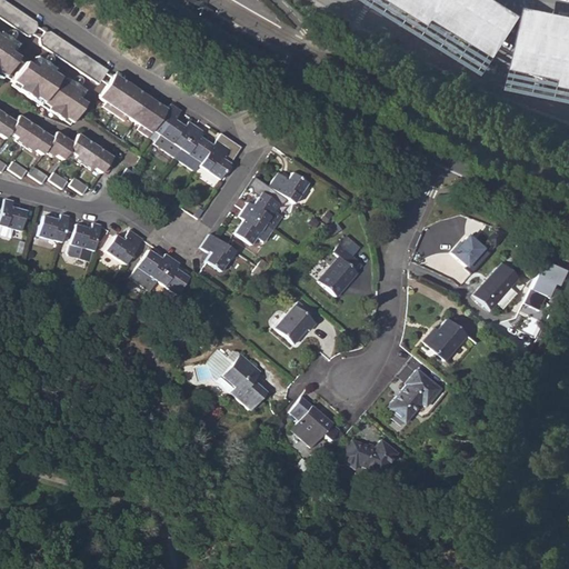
[(0,0),(0,18),(25,36),(31,35),(37,27),(36,20),(3,0),(0,0)]
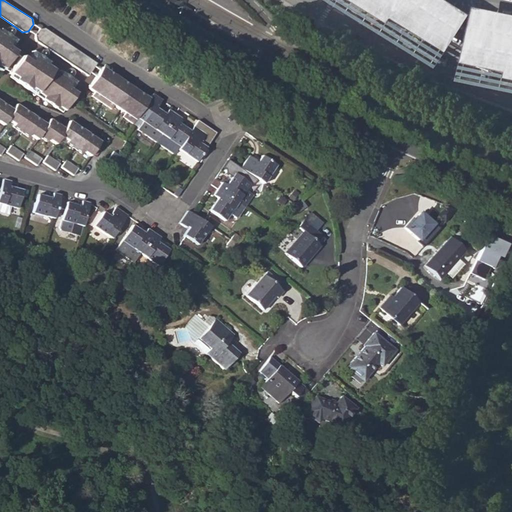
[(175,0),(167,0),(175,5),(187,12),(189,8),(175,0)]
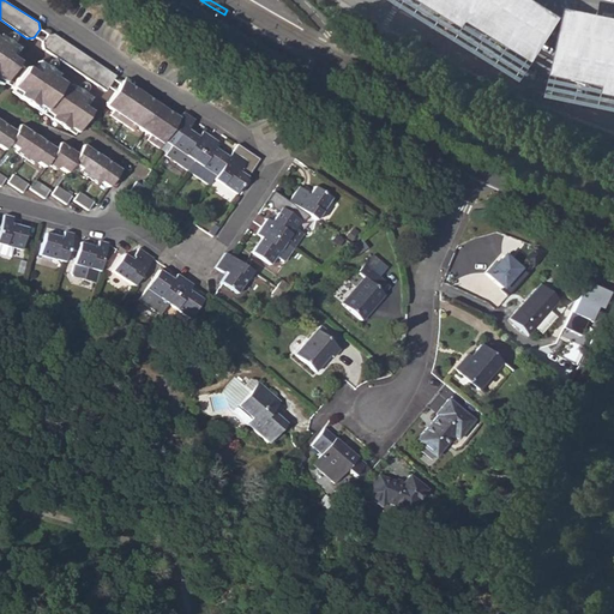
[(42,49),(106,92),(118,74),(54,32),(47,32),(41,42),(42,49)]
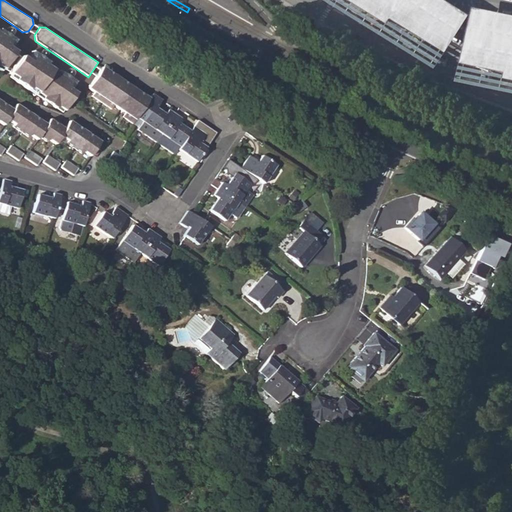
[(0,66),(3,69),(14,52),(5,46),(10,40),(3,35),(3,37),(0,34),(0,66)]
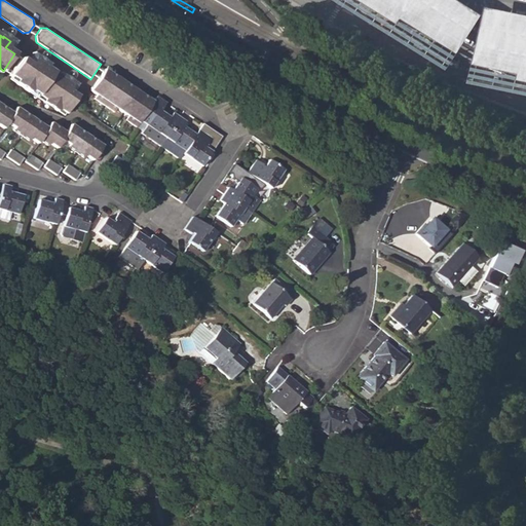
[(58,109),(66,115),(78,96),(69,90),(73,83),(66,78),(65,79),(40,63),(40,62),(33,57),(29,64),(21,58),(9,75),(15,80),(15,82),(29,91),(30,89),(44,100),(43,102),(57,111),(58,109)]
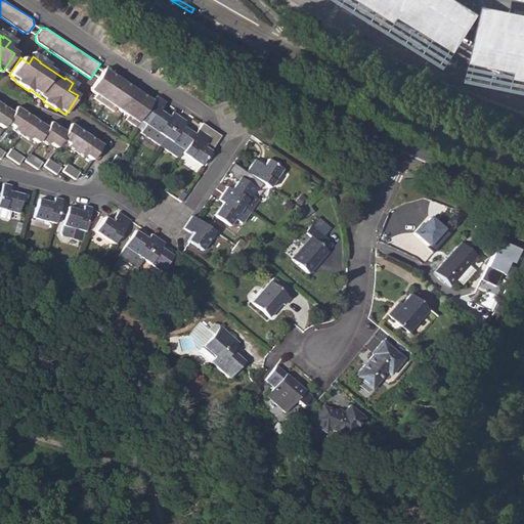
[(127,119),(136,125),(140,119),(150,103),(154,98),(105,67),(92,89),(97,93),(95,97),(115,111),(118,106),(129,115),(127,119)]
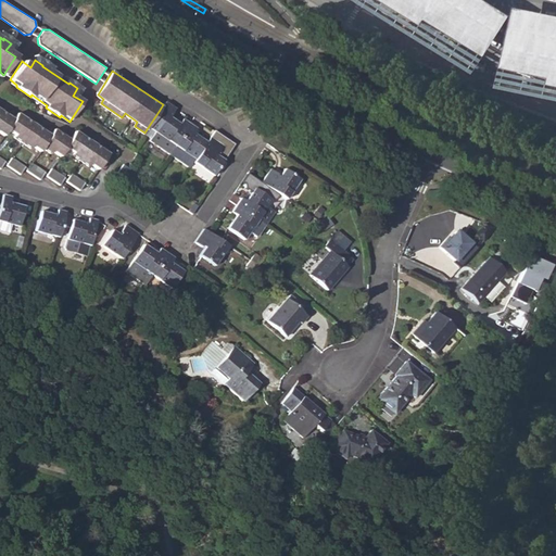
[(176,146),(191,122),(182,116),(179,122),(160,110),(149,126),(155,130),(149,141),(171,154),(176,146)]
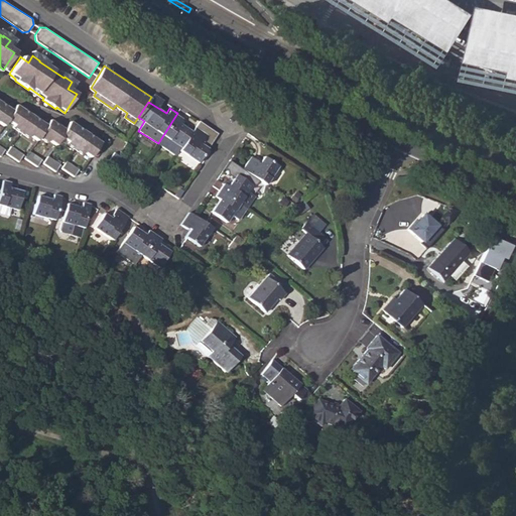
[(84,153),(92,159),(102,144),(71,122),(65,131),(51,122),(47,127),(16,107),(12,113),(0,104),(0,125),(2,127),(6,122),(13,128),(12,130),(28,141),(29,138),(37,144),(39,140),(47,145),(48,143),(56,147),(61,139),(69,143),(68,145),(83,155),(84,153)]
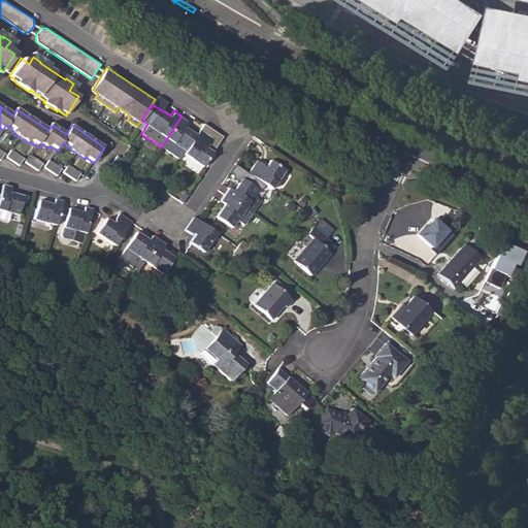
[(183,159),(188,151),(198,134),(184,125),(188,120),(182,116),(167,138),(162,146),(183,159)]
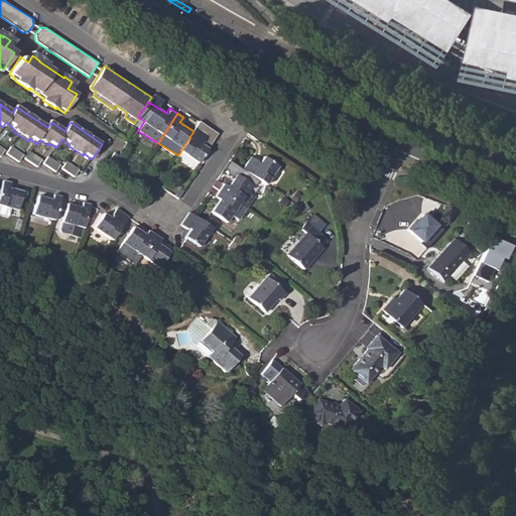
[(181,149),(200,161),(209,147),(202,142),(204,139),(205,140),(209,134),(197,126),(194,131),(183,147),(181,149)]
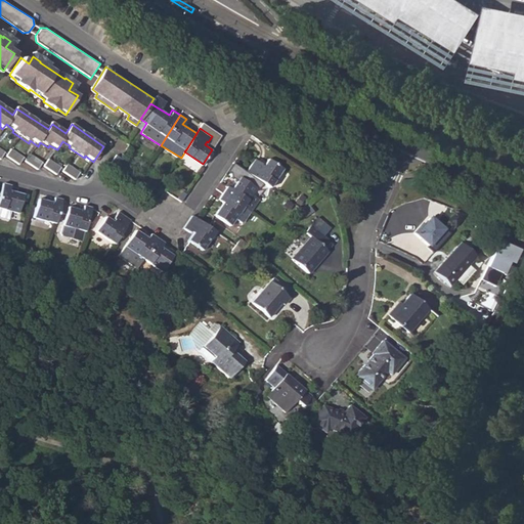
[(18,165),(20,165),(25,159),(11,149),(7,157),(18,165)]
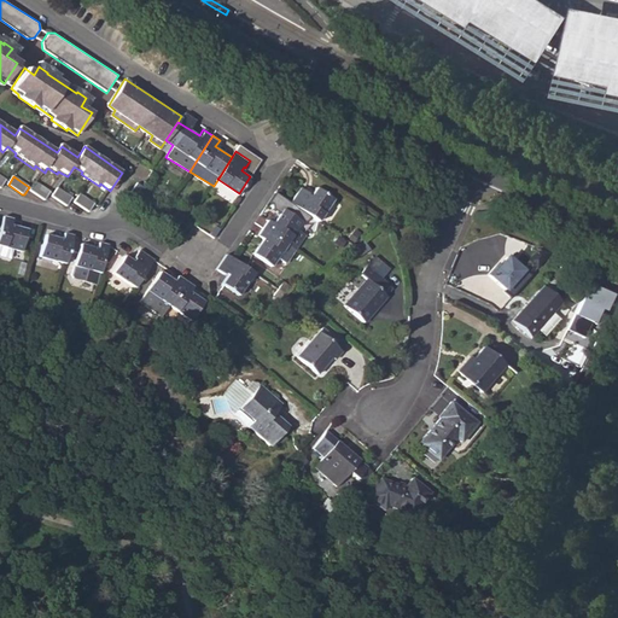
[(31,191),(47,200),(53,193),(36,182),(31,191)]
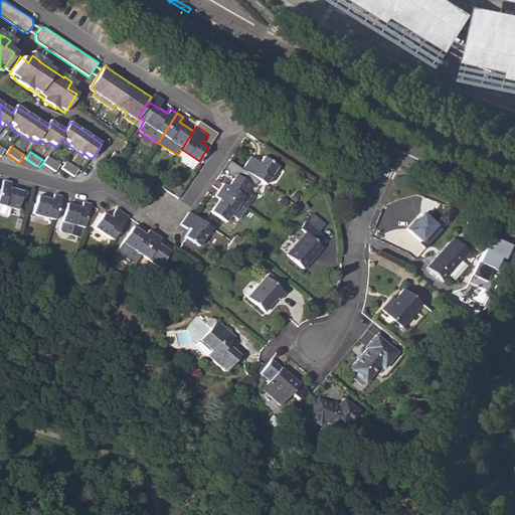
[(242,167),(266,183),(278,164),(264,155),(260,162),(256,160),(258,159),(250,154),(242,167)]
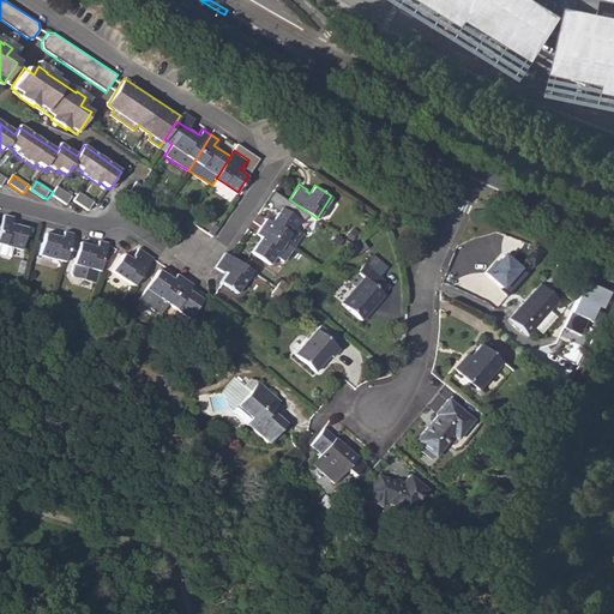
[(55,196),(68,204),(73,198),(59,188),(54,194),(55,196)]
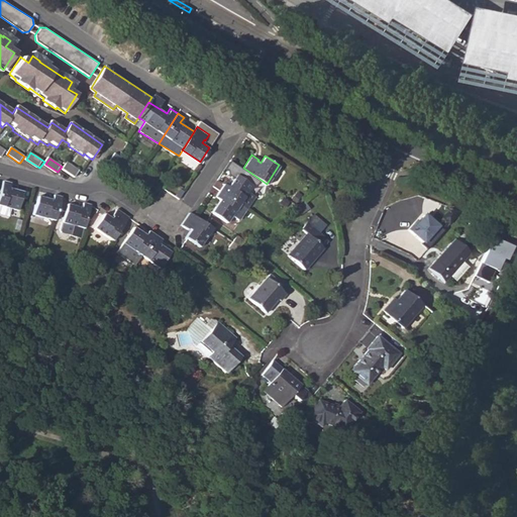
[(75,176),(77,177),(81,172),(68,163),(64,168),(66,170),(75,176)]
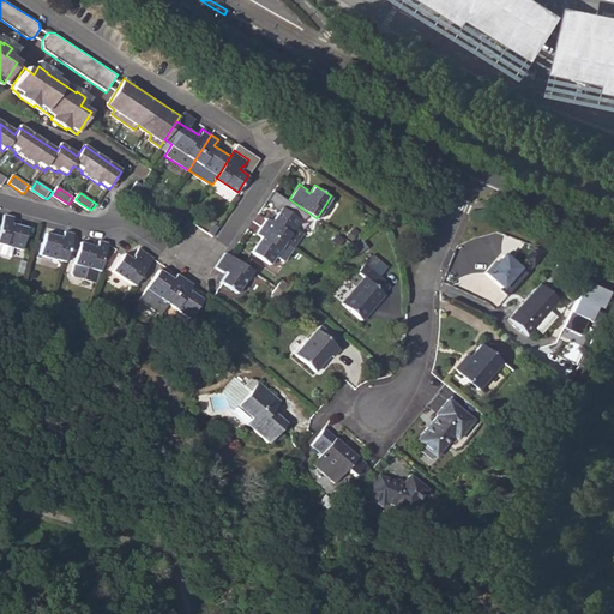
[(262,224),(286,240),(301,217),(282,205),(274,218),(268,216),(262,224)]
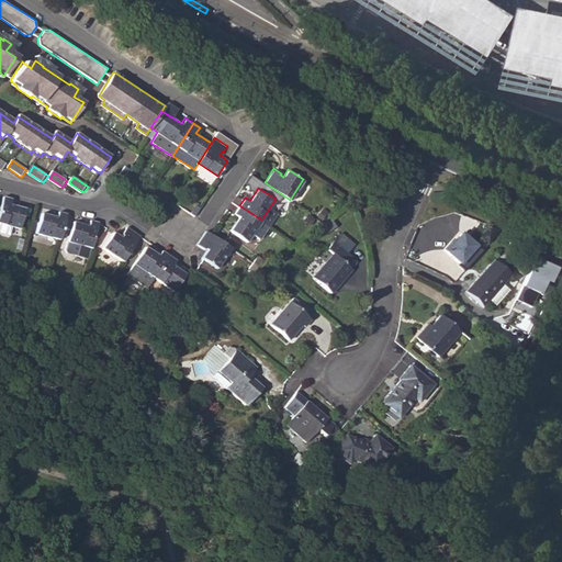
[(12,226),(22,229),(27,209),(12,204),(14,200),(4,198),(0,211),(0,232),(9,235),(12,226)]
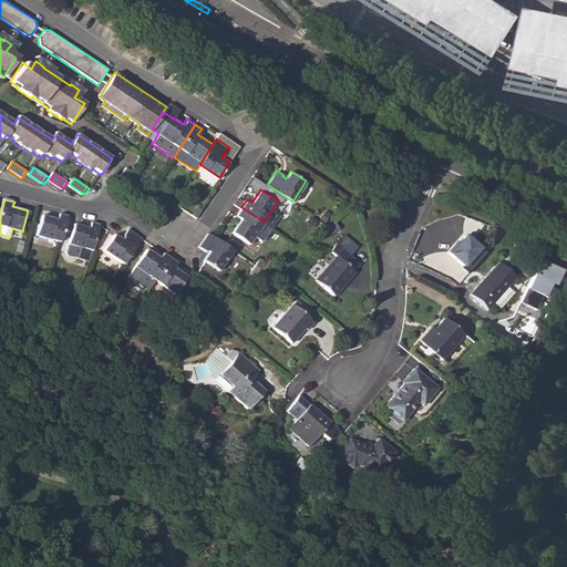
[(263,243),(272,227),(264,222),(241,207),(237,214),(243,217),(234,230),(251,241),(254,238),(263,243)]
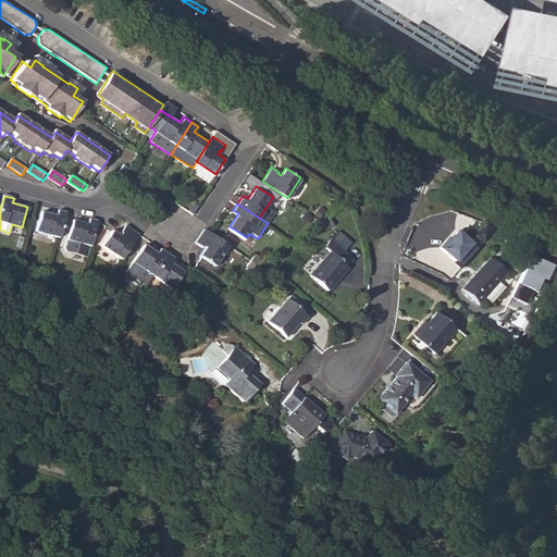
[(37,232),(60,237),(67,212),(60,210),(59,215),(42,211),(37,232)]
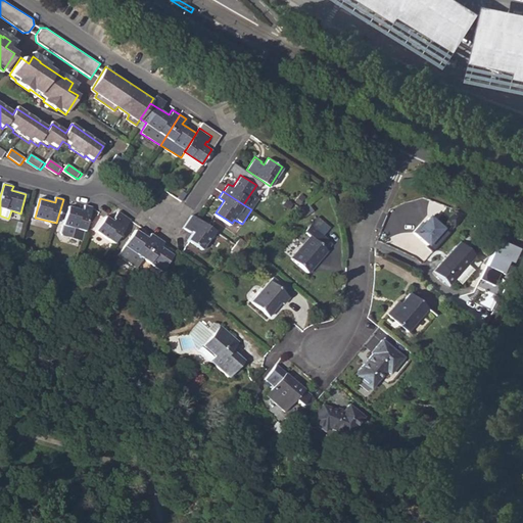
[(65,225),(86,231),(93,207),(85,204),(83,209),(70,206),(65,225)]
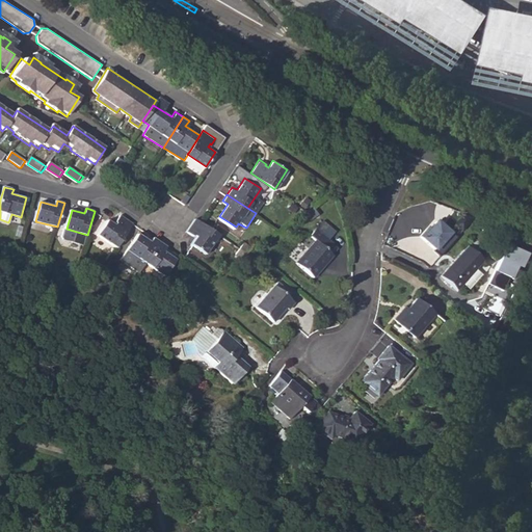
[(99,233),(117,246),(133,222),(121,213),(115,219),(117,221),(115,223),(108,219),(99,233)]
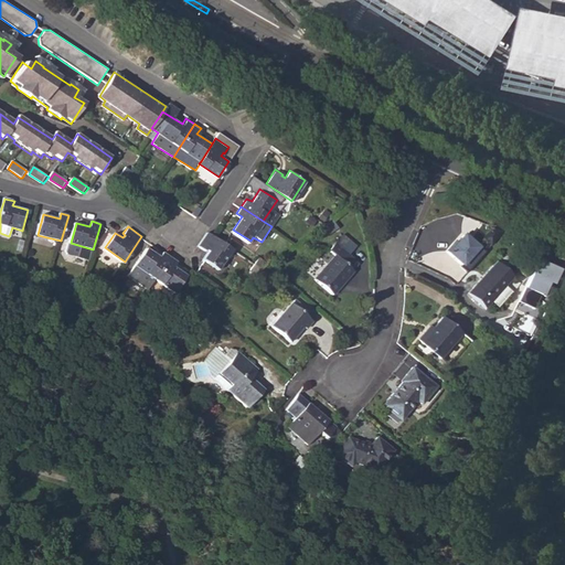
[(205,256),(222,267),(234,248),(213,234),(209,231),(200,243),(206,247),(209,246),(211,248),(205,256)]
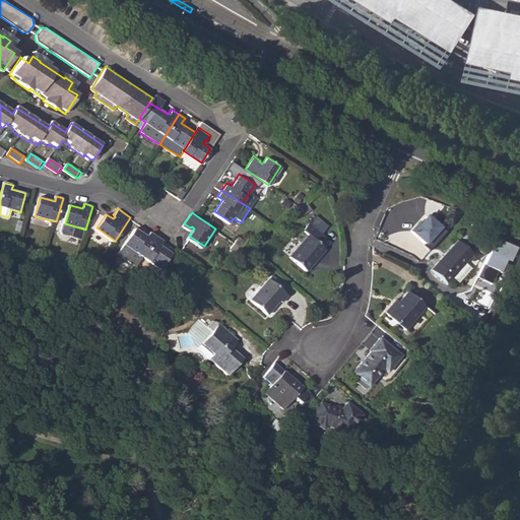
[(425,215),(409,233),(424,246),(439,229),(425,215)]
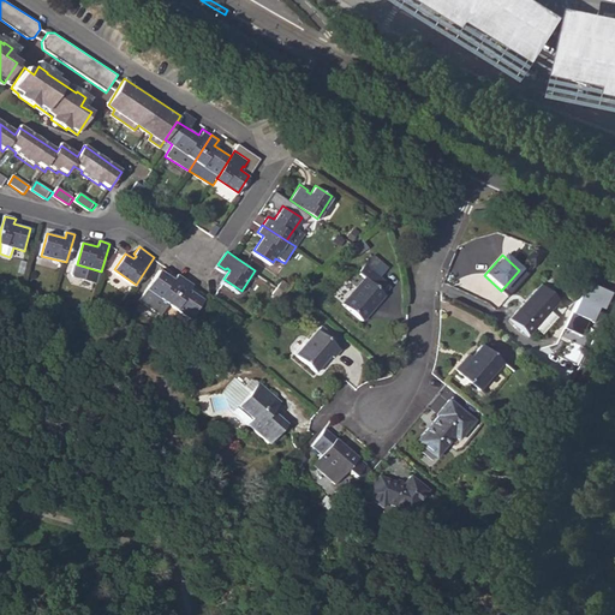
[(101,272),(77,264),(75,274),(76,276),(97,284),(101,272)]
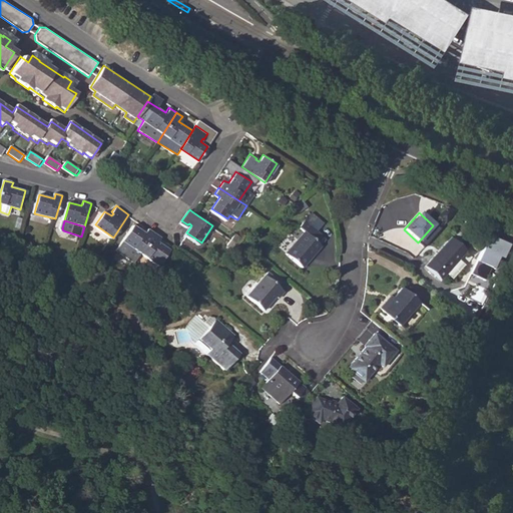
[(131,222),(113,249),(134,263),(141,251),(154,230),(147,226),(144,230),(131,222)]
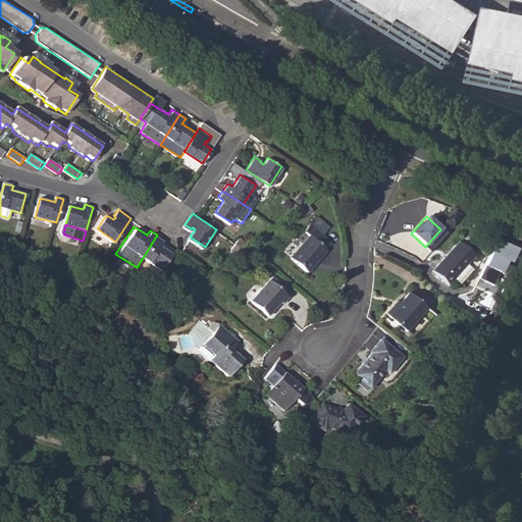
[(308,236),(300,245),(295,251),(289,258),(306,272),(321,254),(324,250),(321,247),(327,241),(317,231),(310,239),(308,236)]
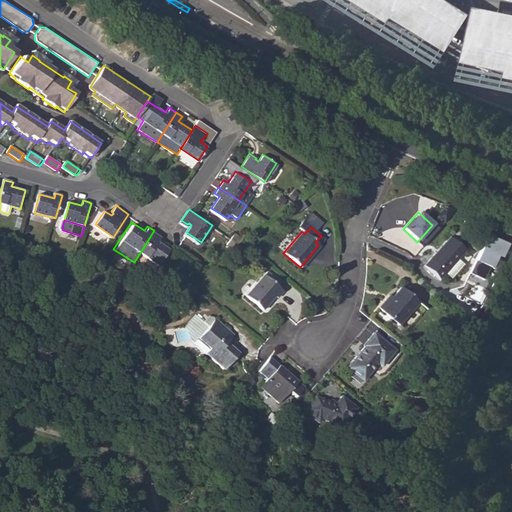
[(141,251),(158,263),(169,246),(157,239),(160,235),(154,230),(141,251)]
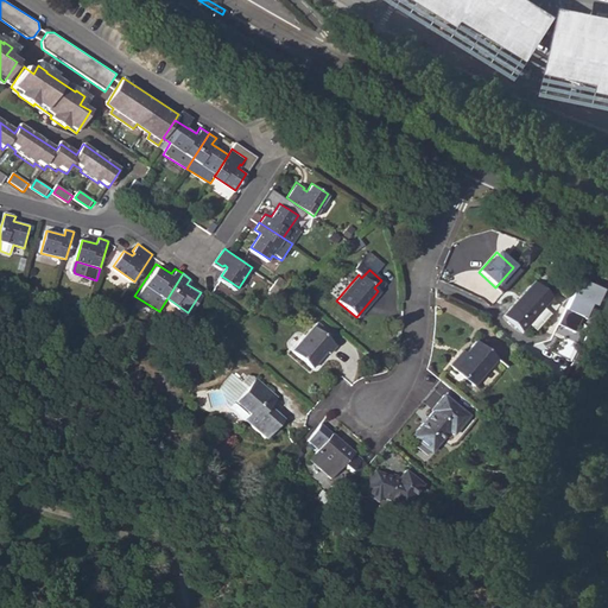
[(273,282),(283,287),(286,285),(289,283),(278,276),(273,282)]
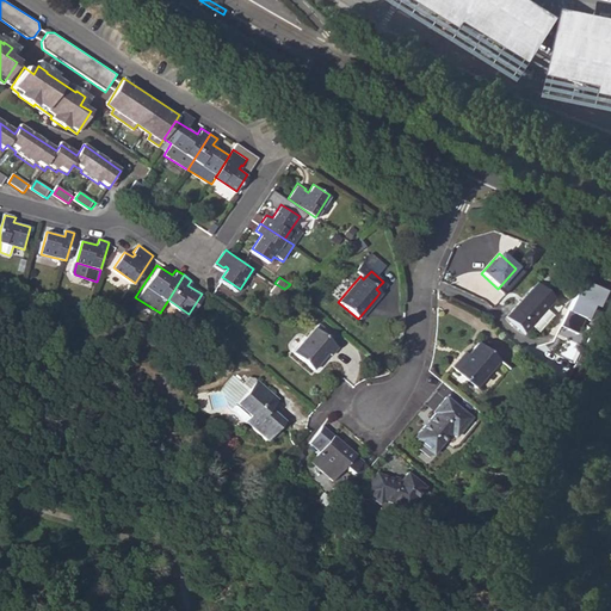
[(606,291),(578,281),(562,327),(581,335),(592,307),(600,308),(606,291)]
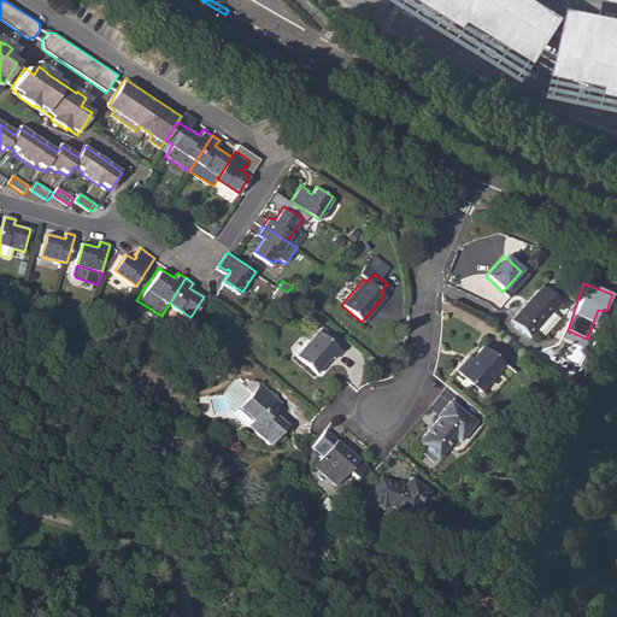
[(507,319),(527,336),(534,328),(548,311),(558,301),(539,285),(507,319)]
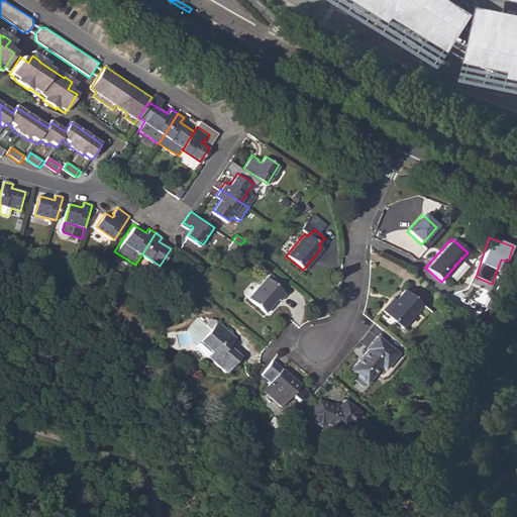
[(229,245),(234,249),(240,244),(232,239),(229,245)]
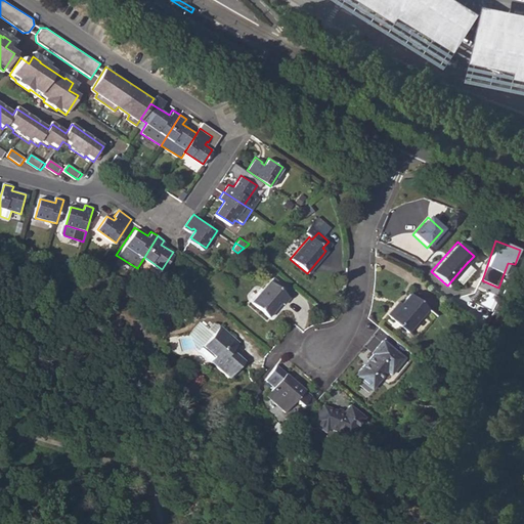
[(460,284),(472,270),(466,264),(453,278),(460,284)]
